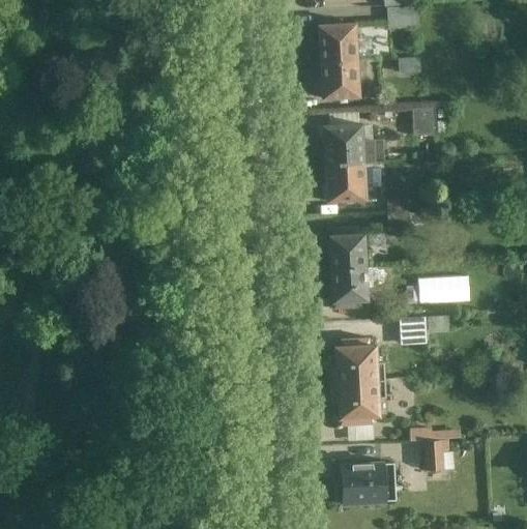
[(356,23),(320,24),(322,61),(358,59),(358,56),(363,55),(363,50),(357,50),(356,23)]
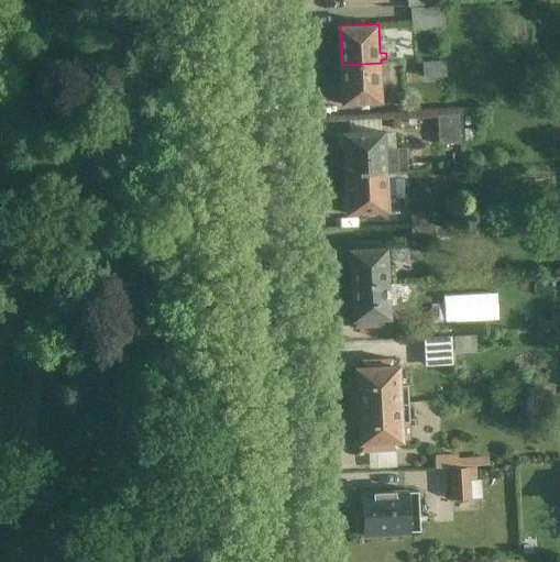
[(426,61),(426,74),(449,74),(449,59),(426,61)]
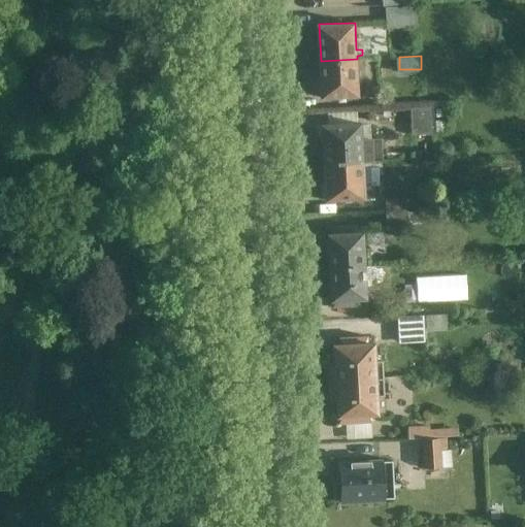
[(357,59),(321,61),(323,97),(340,96),(340,101),(347,100),(347,95),(359,95),(358,83),(357,61),(357,59)]
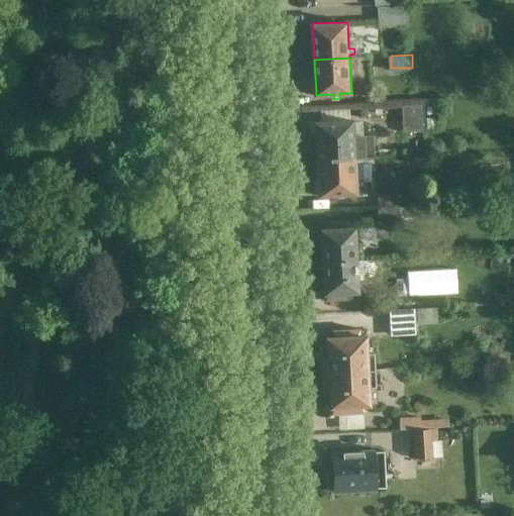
[(356,60),(349,60),(350,81),(357,81),(356,60)]
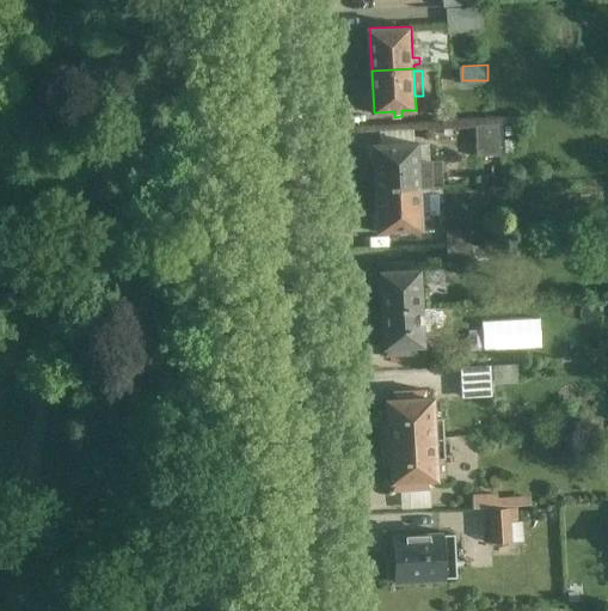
[(461,71),(442,72),(443,83),(461,81),(461,71)]
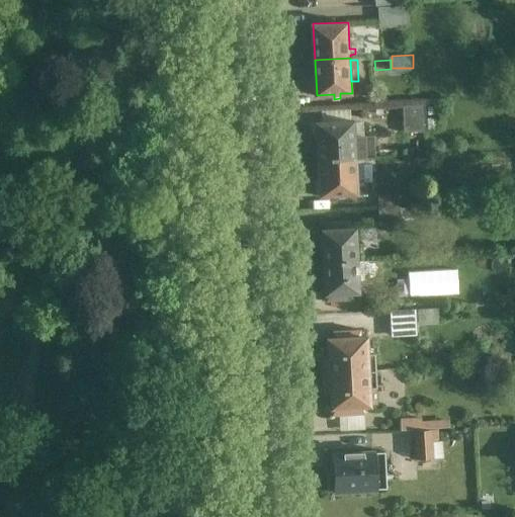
[(426,104),(405,105),(406,133),(428,132),(426,104)]
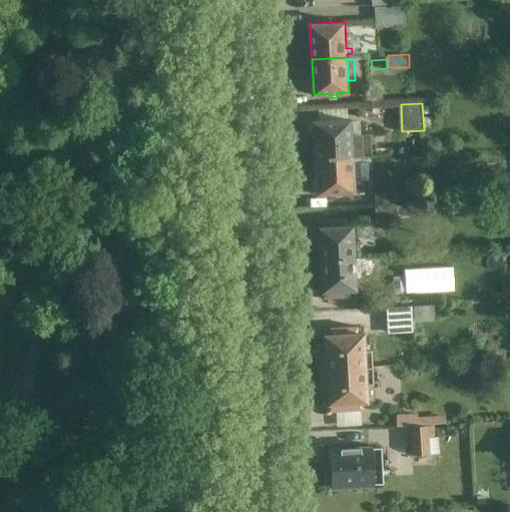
[(352,119),(315,121),(317,158),(354,157),(364,156),(363,135),(353,135),(352,119)]
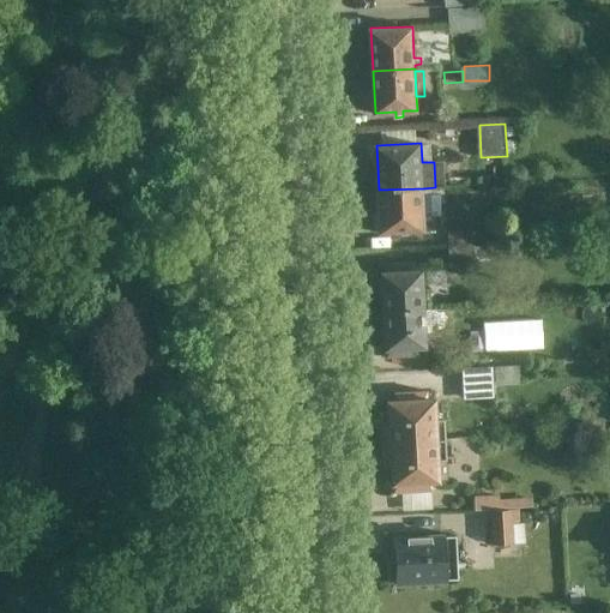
[(423,188),(379,190),(380,211),(376,215),(376,227),(380,230),(381,232),(426,229),(426,228),(442,227),(441,216),(424,216),(423,188)]
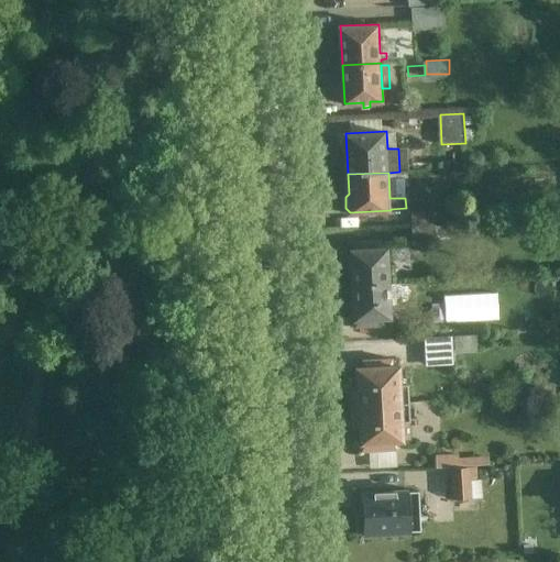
[(439,209),(415,211),(415,224),(439,224),(439,209)]
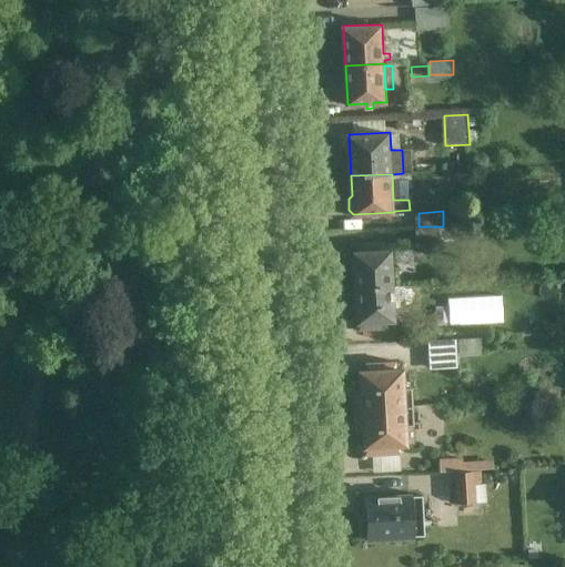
[(443,226),(419,226),(420,240),(444,239),(443,226)]
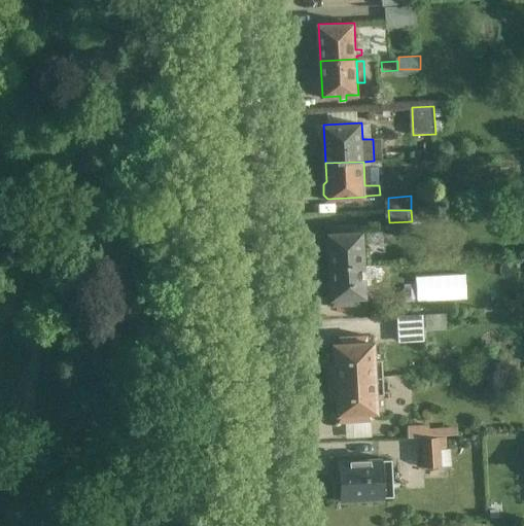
[(357,224),(335,226),(335,233),(328,233),(330,266),(370,264),(369,246),(364,246),(363,231),(357,232),(357,224)]
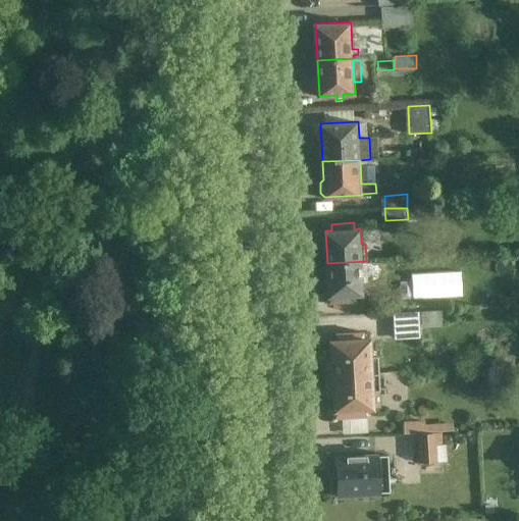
[(366,261),(327,263),(329,297),(334,296),(335,303),(357,301),(357,295),(363,295),(362,278),(367,278),(366,261)]
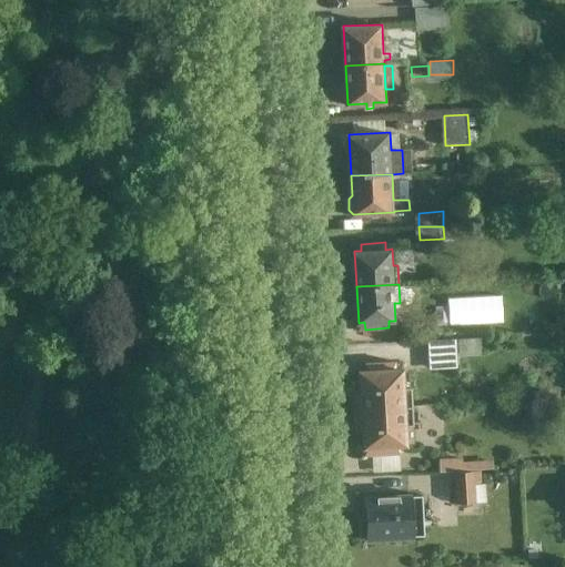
[(460,340),(435,341),(436,352),(461,351),(460,340)]
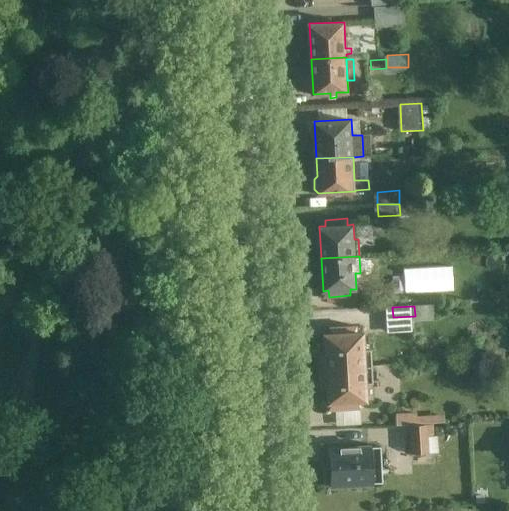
[(408,320),(392,321),(393,333),(409,332),(408,320)]
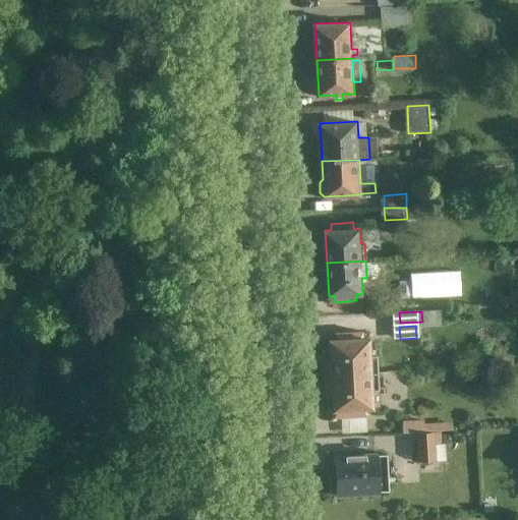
[(363,331),(336,332),(336,339),(330,340),(331,355),(325,355),(326,376),(380,372),(379,356),(370,356),(369,338),(364,338),(363,331)]
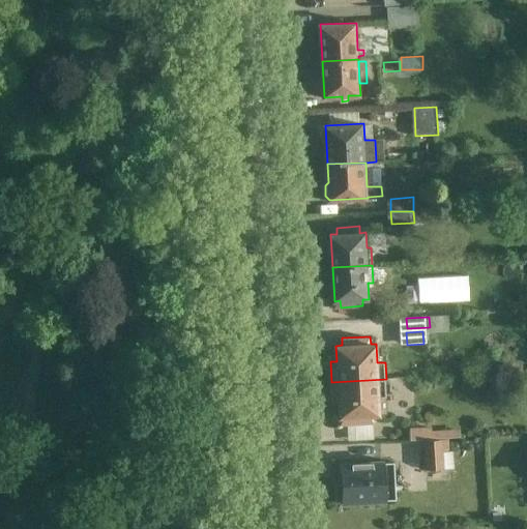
[(386,379),(331,382),(332,402),(340,402),(341,417),(346,417),(347,424),(375,422),(375,415),(380,415),(379,397),(387,397),(386,379)]
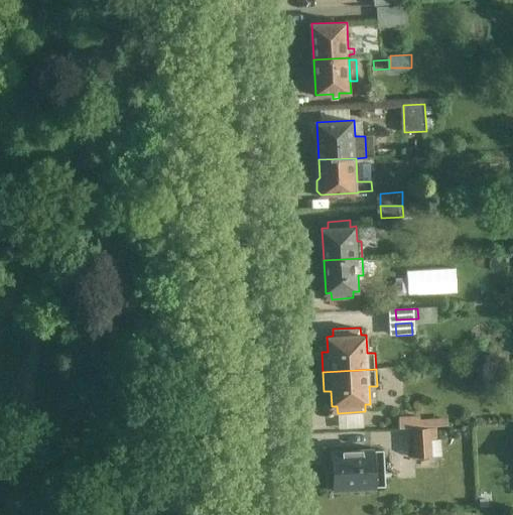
[(421,417),(400,418),(401,428),(422,427),(421,417)]
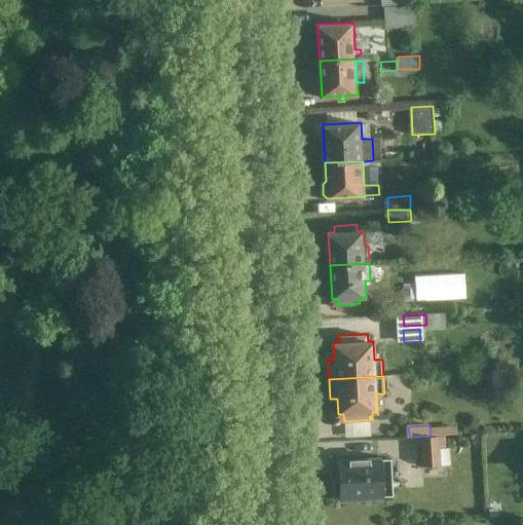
[(447,436),(424,437),(424,450),(441,449),(447,448),(447,436)]
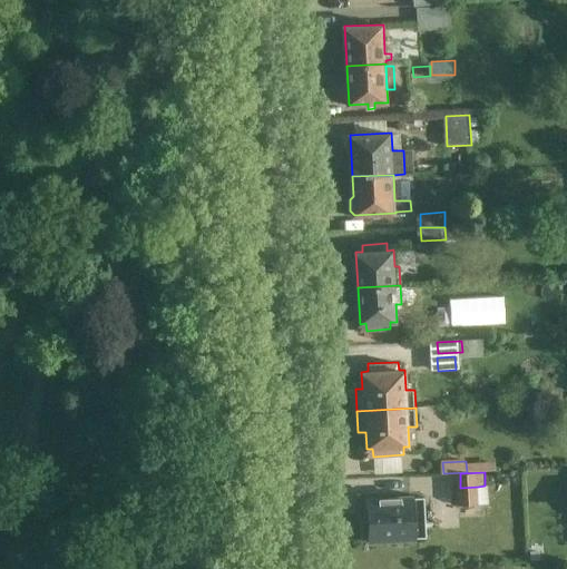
[(478,487),(460,488),(461,506),(479,504),(478,487)]
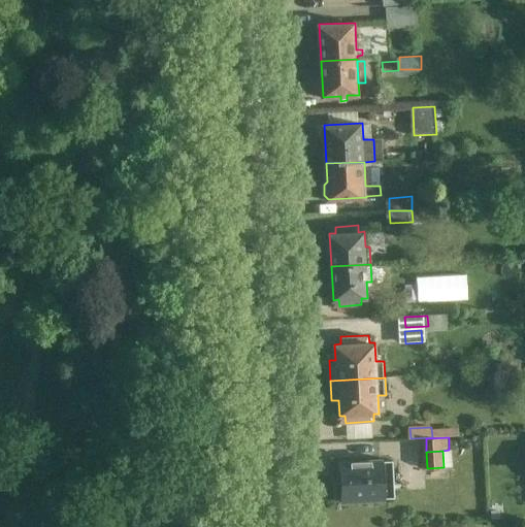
[(382,460),(334,463),(334,464),(341,464),(342,482),(335,482),(336,499),(343,499),(343,500),(384,498),(395,497),(393,460),(382,461),(382,460)]
